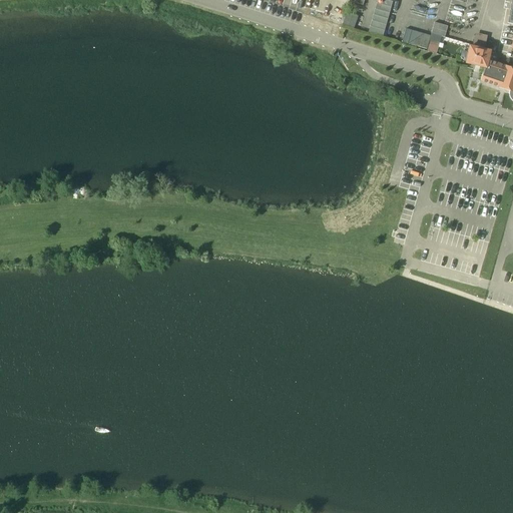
[(383,36),(393,1),(387,0),(377,0),(369,32),(383,36)]
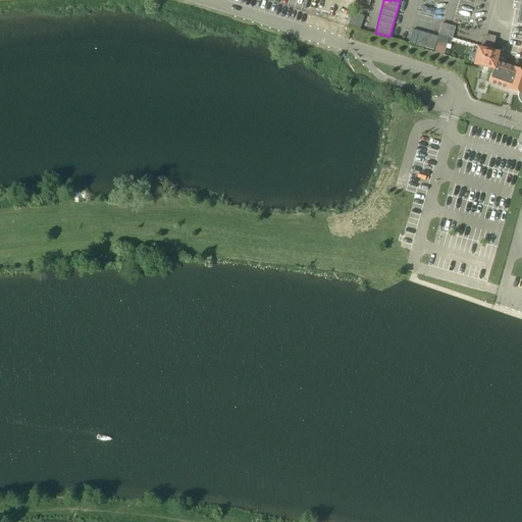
[(360,29),(364,16),(353,12),(349,24),(360,29)]
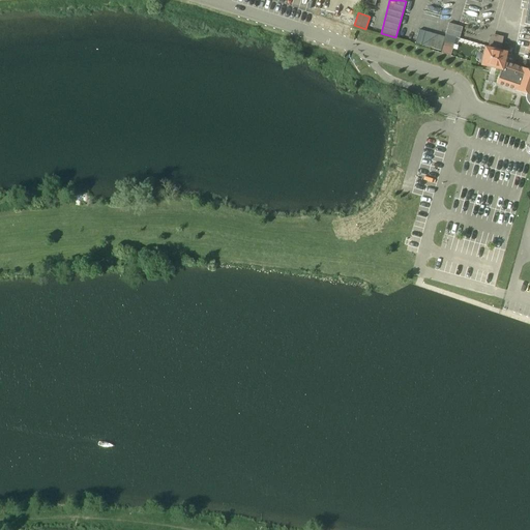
[(448,24),(445,35),(459,38),(463,27),(448,24)]
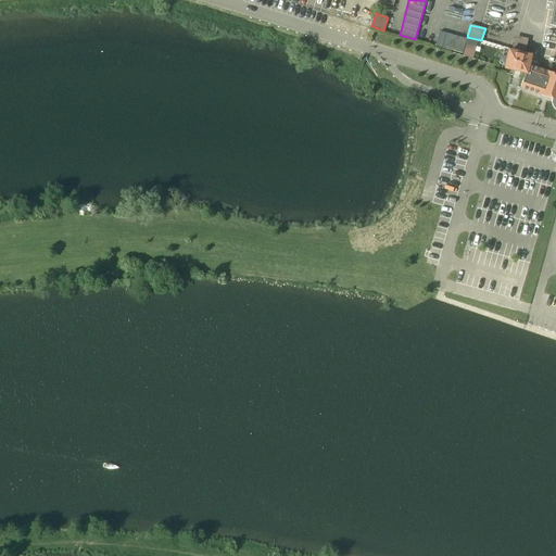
[(463,53),(467,39),(440,32),(436,46),(463,53)]
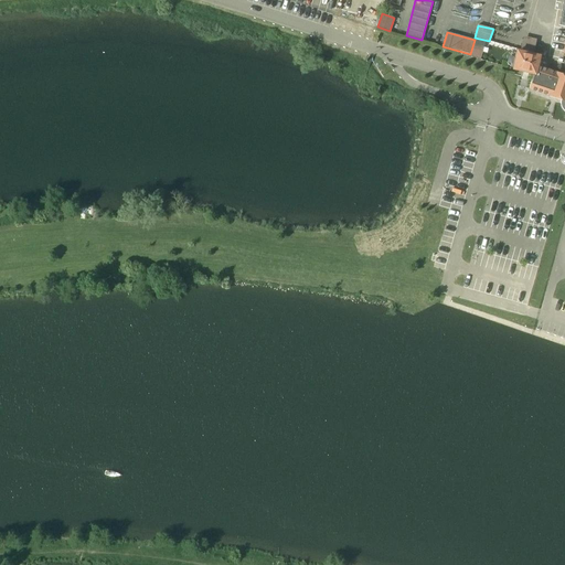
[(484,46),(480,45),(475,43),(471,55),(481,59),(484,46)]
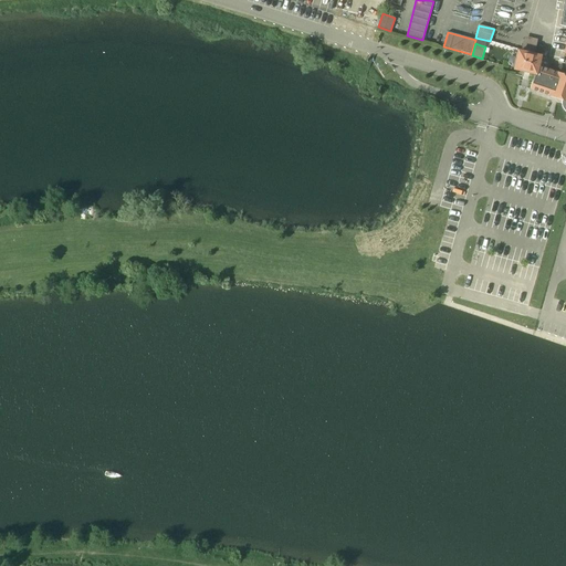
[(515,70),(530,73),(536,74),(534,86),(565,96),(564,101),(563,100),(562,103),(562,106),(563,108),(565,111),(565,112),(565,75),(538,66),(542,56),(519,51),(515,70)]
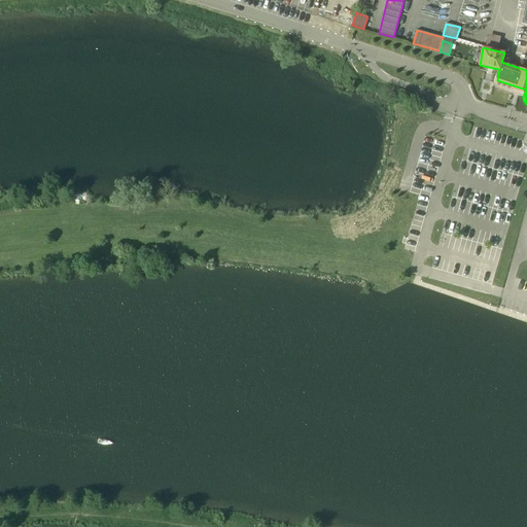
All buildings are outlined.
